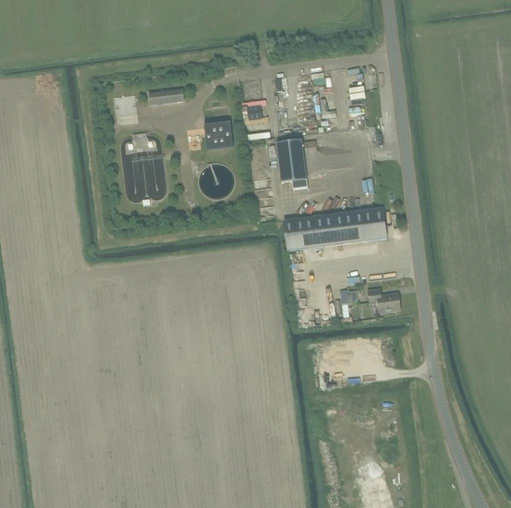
[(181,87),(148,91),(149,103),(183,99),(181,87)]
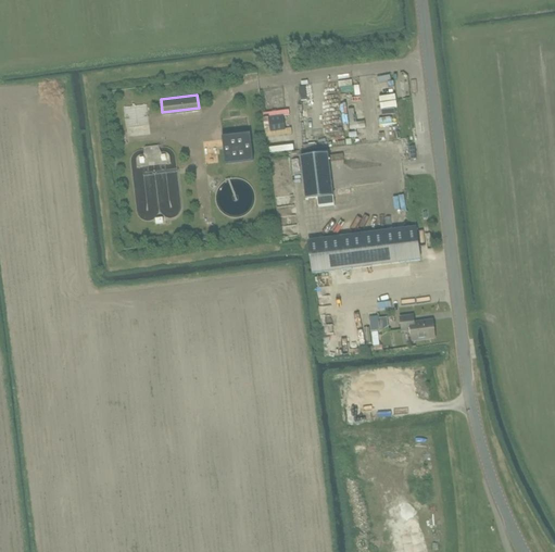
[(148,99),(124,102),(128,133),(152,128),(148,99)]
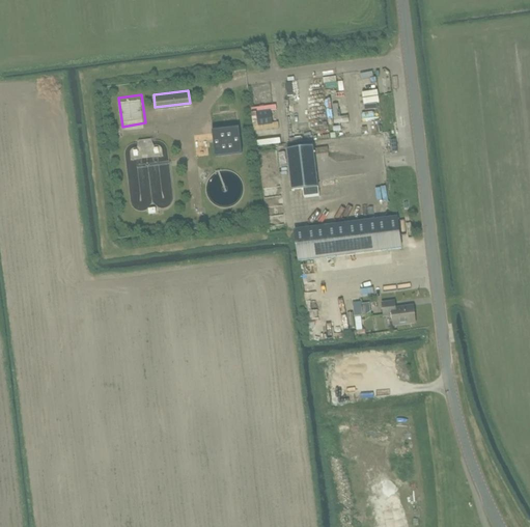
[(254,103),(257,125),(276,121),(275,110),(273,110),(272,101),(254,103)]
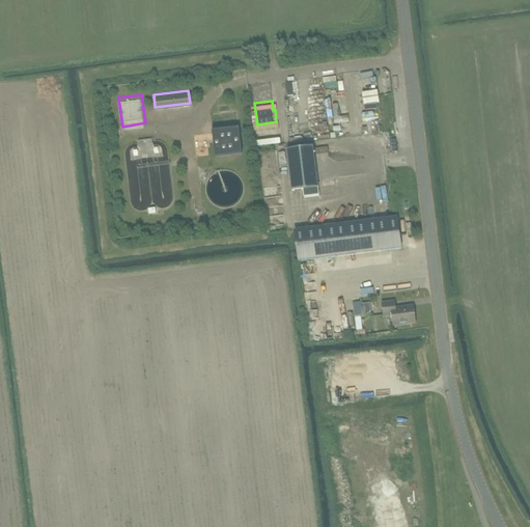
[(238,125),(211,128),(214,154),(241,150),(238,125)]
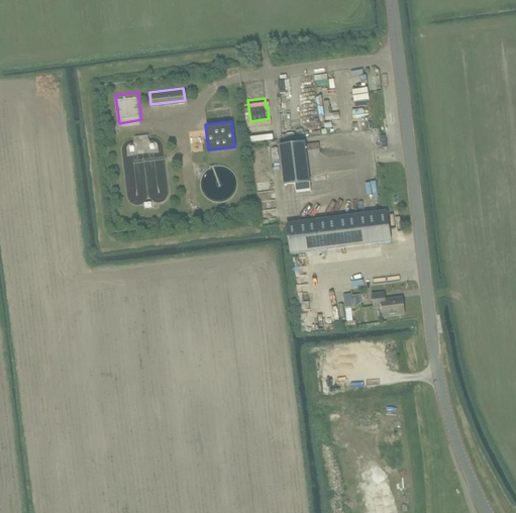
[(124,147),(125,155),(141,154),(145,192),(146,196),(145,199),(143,202),(143,209),(158,208),(158,202),(157,202),(152,201),(149,198),(148,196),(148,191),(143,154),(159,151),(158,144),(157,142),(155,141),(150,140),(147,140),(145,137),(144,134),(133,135),(132,138),(131,143),(127,143),(125,145),(124,147)]
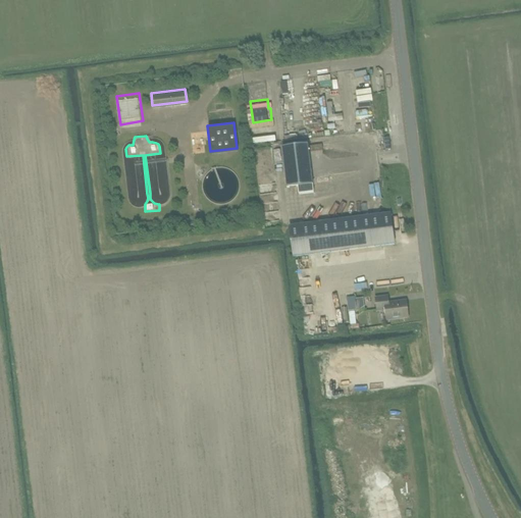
[(313,190),(307,142),(280,145),(285,185),(297,183),(298,191),(313,190)]
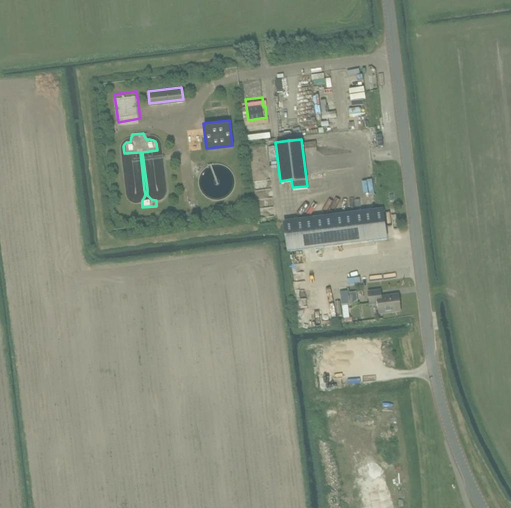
[(382,206),(282,219),(286,249),(386,236),(382,206)]
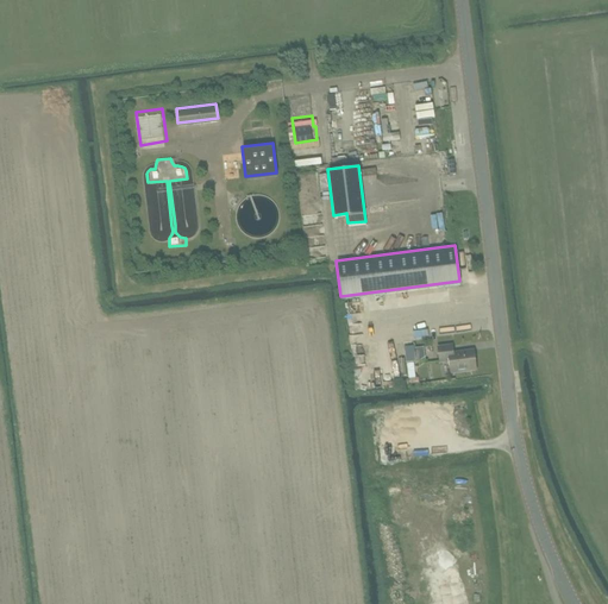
[(451,341),(437,344),(438,359),(449,358),(450,369),(475,365),(472,347),(452,351),(451,341)]
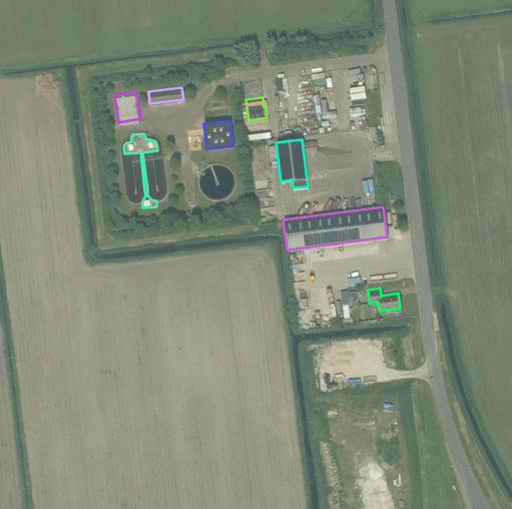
[(355,289),(348,290),(350,301),(357,300),(355,289)]
